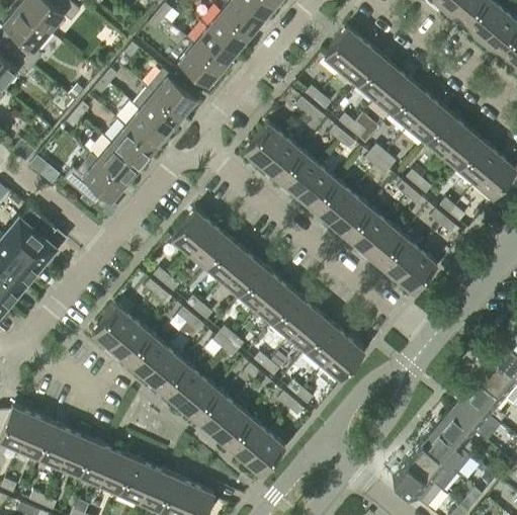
[(71,19),(80,8),(69,0),(20,0),(17,4),(49,30),(63,13),(71,19)]
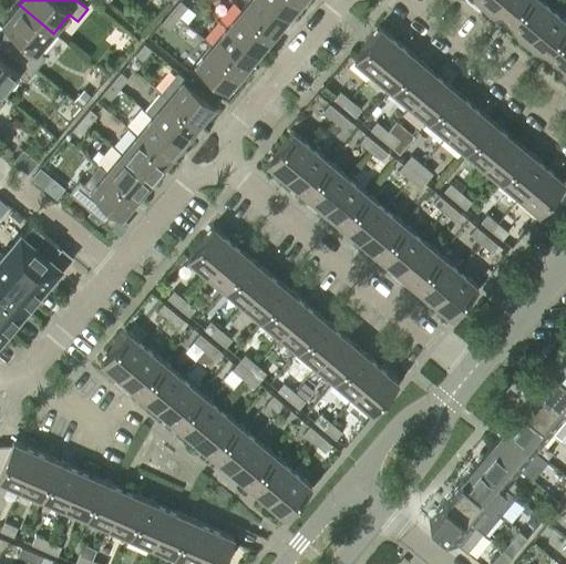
[(288,18),(266,0),(249,0),(242,10),(274,36),(288,18)]
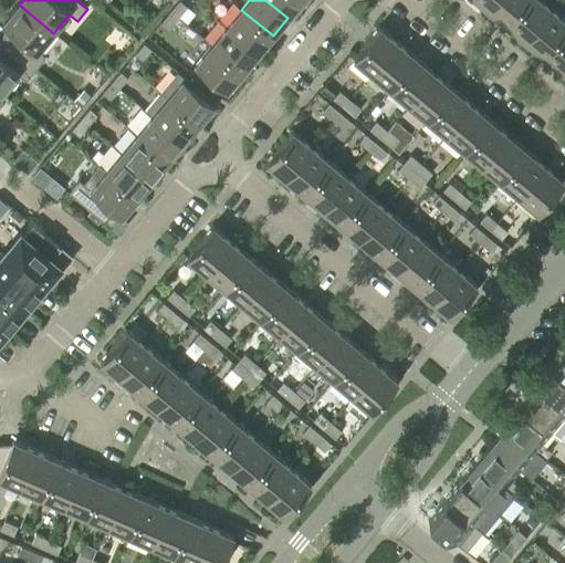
[(302,0),(265,0),(288,18),(302,0)]
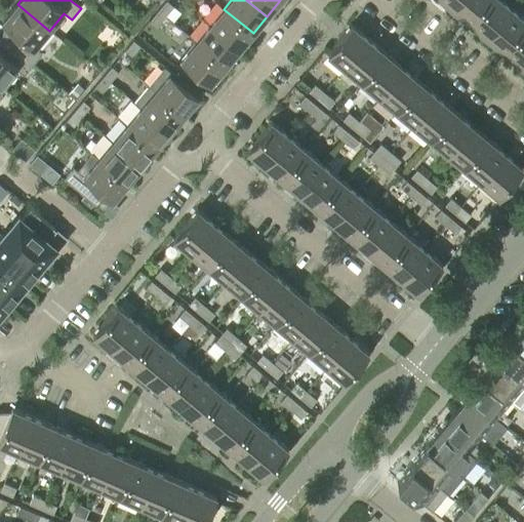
[(440,0),(453,10),(461,0),(440,0)]
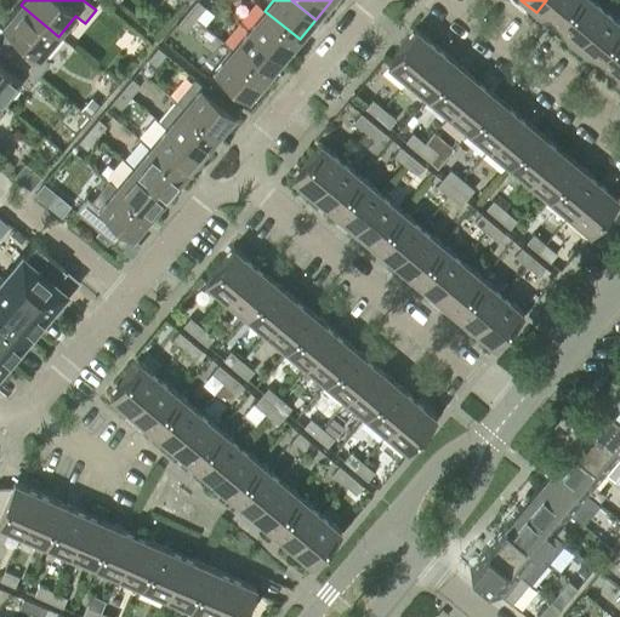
[(556,29),(579,0),(546,0),(536,12),(556,29)]
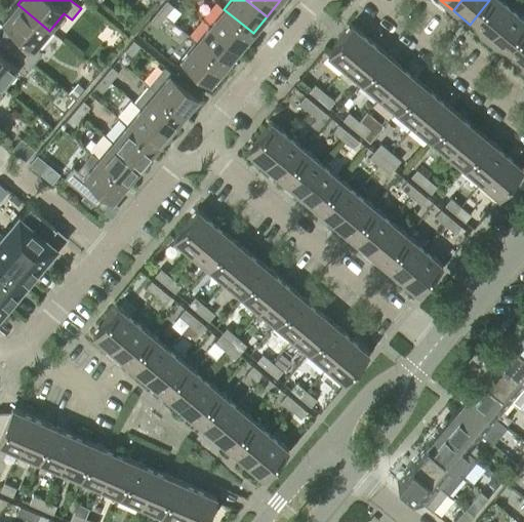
[(486,39),(511,9),(499,0),(489,0),(470,25),(486,39)]
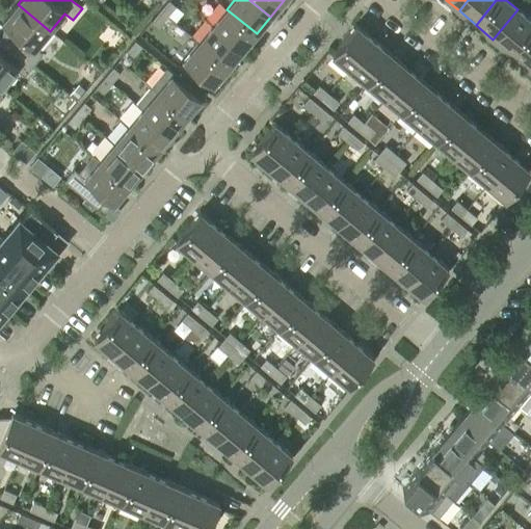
[(167,19),(176,8),(168,2),(160,12),(167,19)]
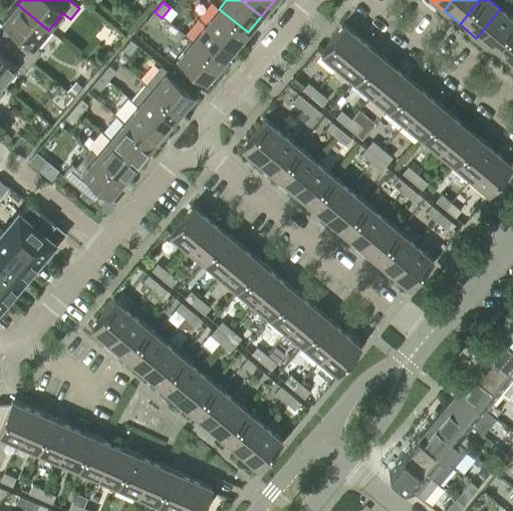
[(33,47),(48,30),(17,4),(2,22),(9,29),(1,38),(32,64),(41,53),(33,47)]
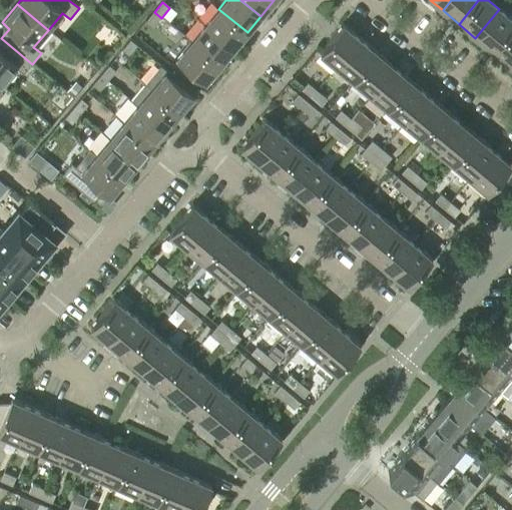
[(247,32),(218,9),(204,26),(232,50),(247,32)]
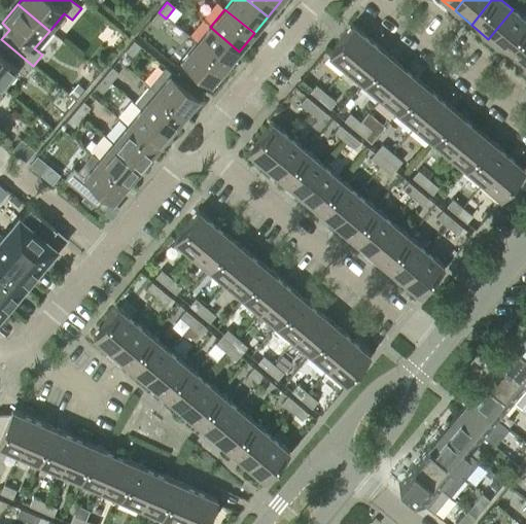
[(505,54),(525,29),(525,20),(513,9),(488,39),(505,54)]
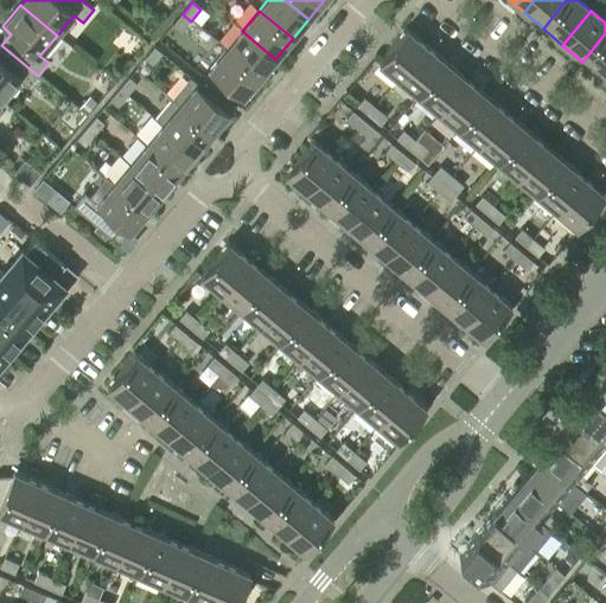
[(182,33),(191,21),(183,14),(173,26),(182,33)]
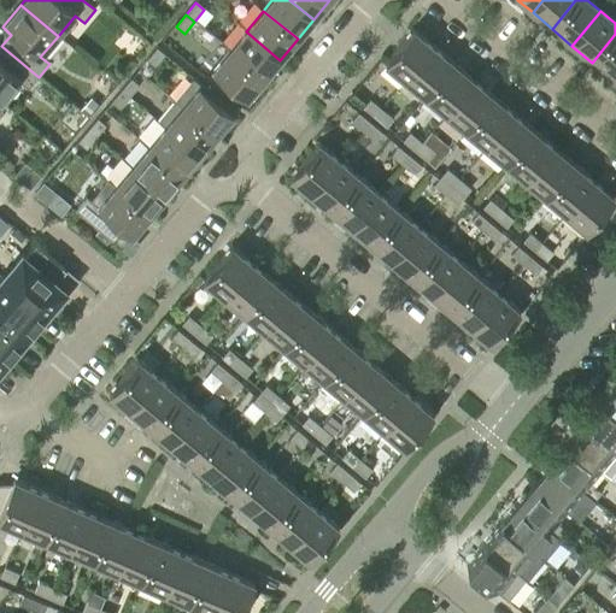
[(280,60),(246,31),(230,51),(264,80),(280,60)]
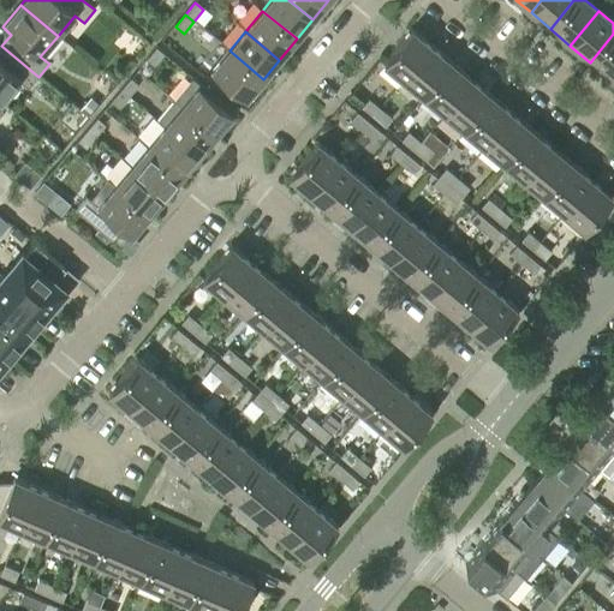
[(405,83),(433,48),(412,31),(383,65),(405,83)]
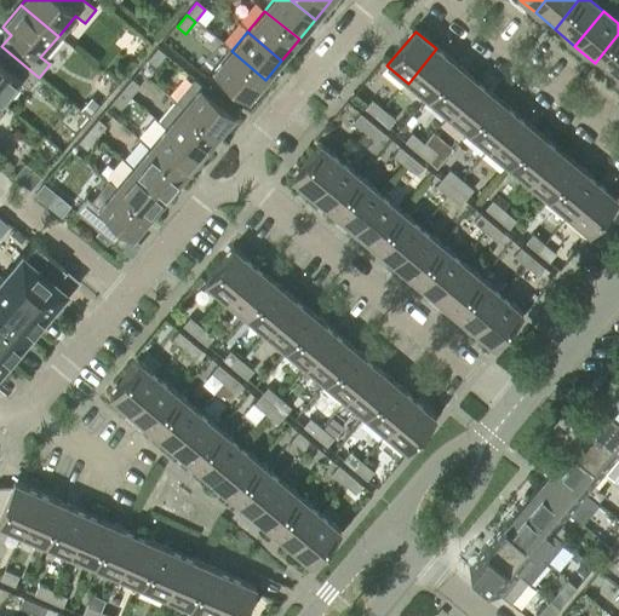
[(615,80),(618,76),(618,34),(595,63),(615,80)]
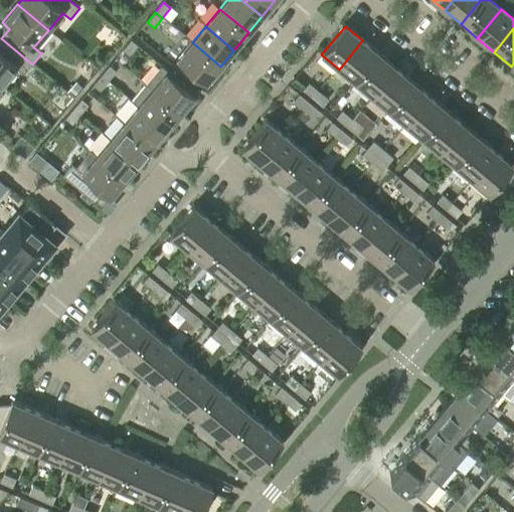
[(23,74),(32,64),(1,38),(0,39),(0,83),(1,86),(16,68),(23,74)]
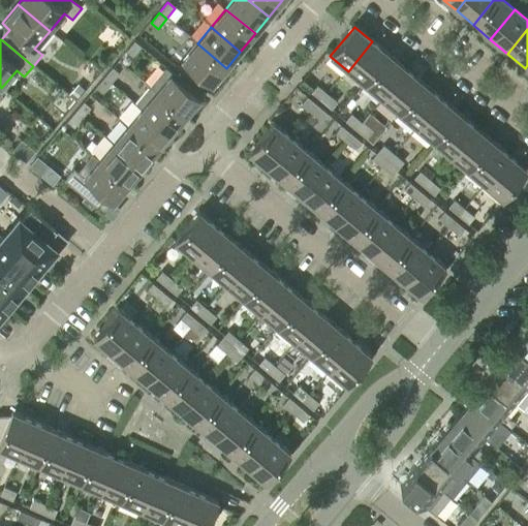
[(365,85),(389,56),(372,41),(348,71),(365,85)]
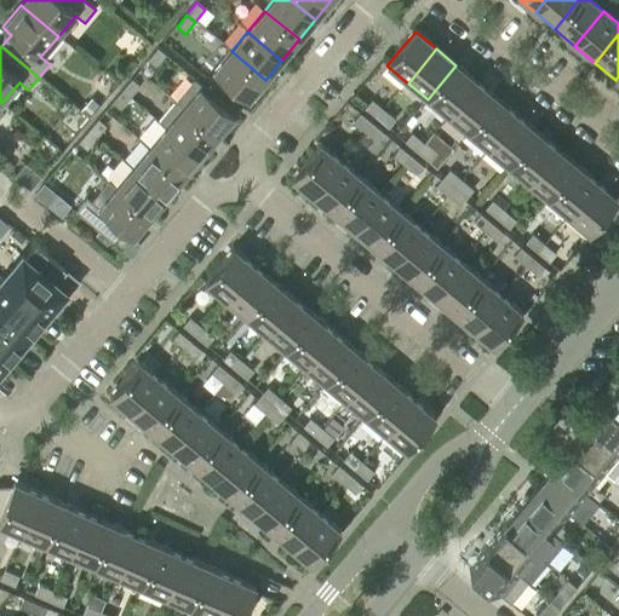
[(156,69),(166,57),(158,50),(148,62),(156,69)]
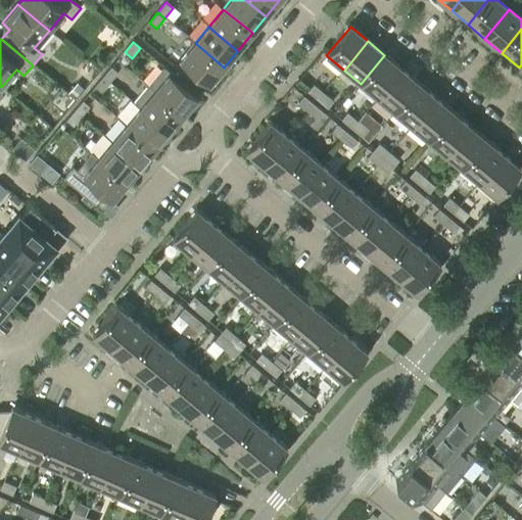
[(224,67),(195,43),(180,60),(208,85),(224,67)]
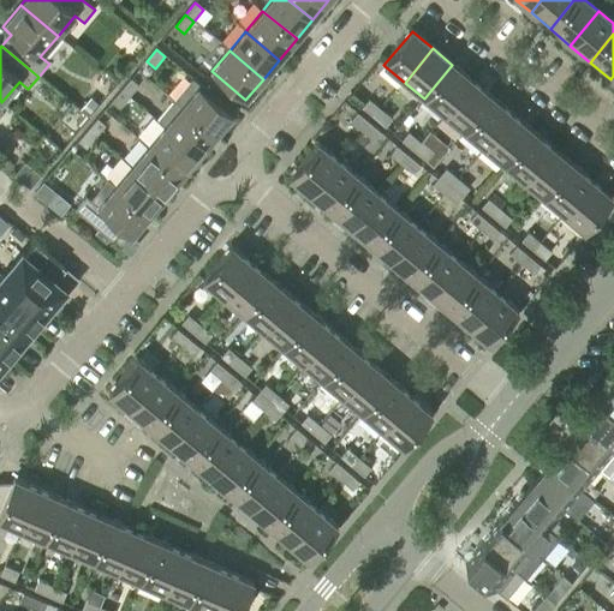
[(445,115),(472,82),(452,65),(424,99),(445,115)]
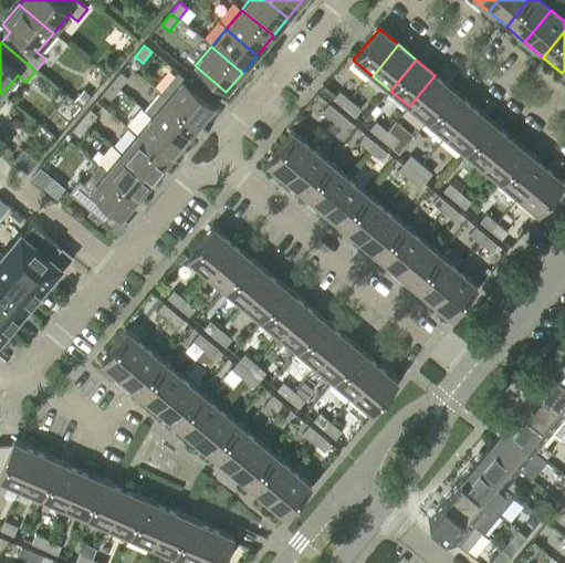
[(213,106),(184,82),(185,80),(177,73),(160,94),(198,125),(213,106)]
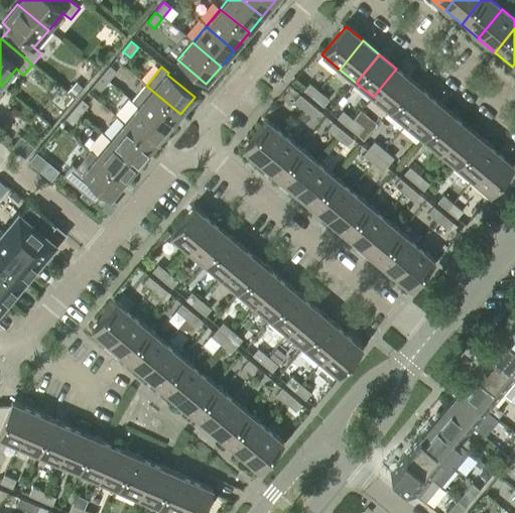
[(109,83),(116,73),(110,68),(102,77),(109,83)]
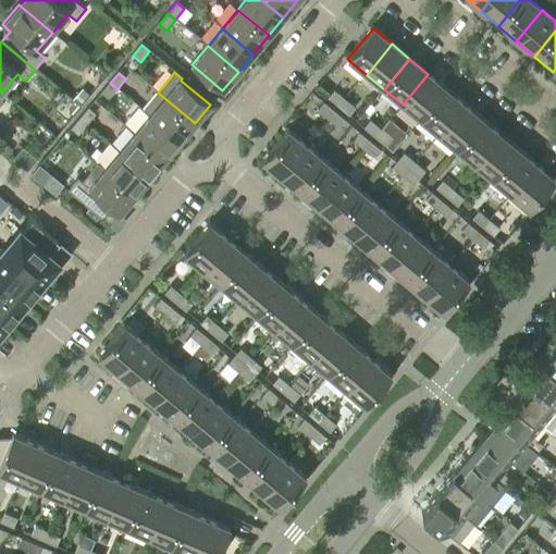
[(420,120),(446,89),(428,74),(403,105),(420,120)]
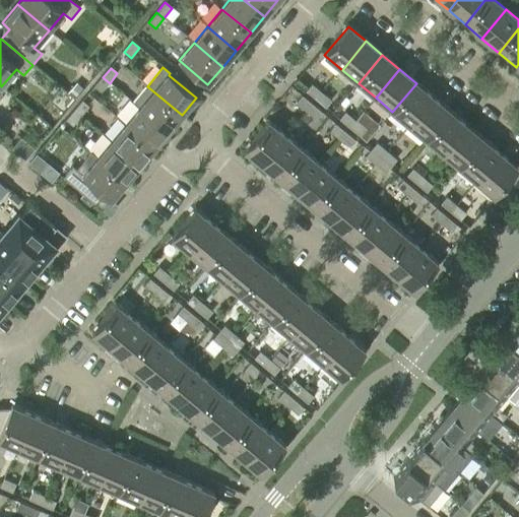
[(101,93),(110,83),(103,77),(93,87),(101,93)]
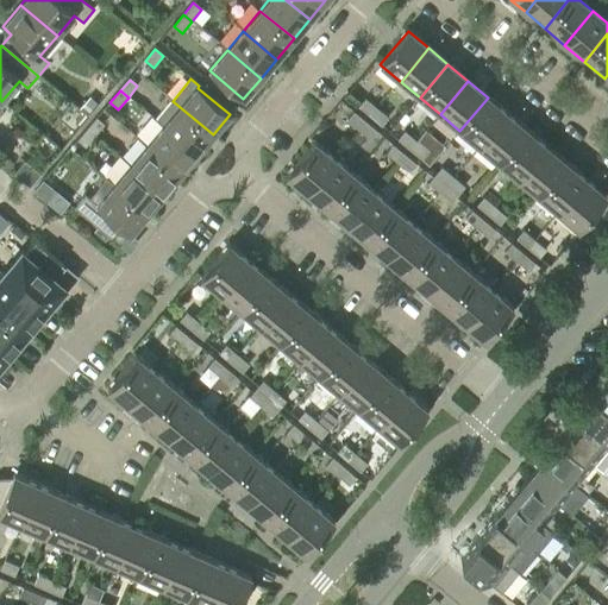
[(480,147),(508,114),(488,98),(459,131),(480,147)]
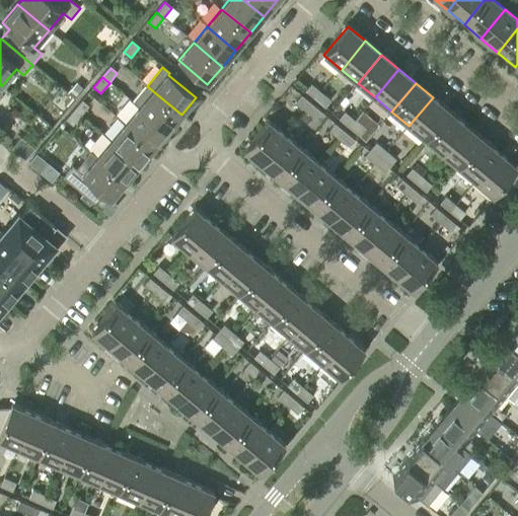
[(321,93),(311,85),(305,92),(315,100),(321,93)]
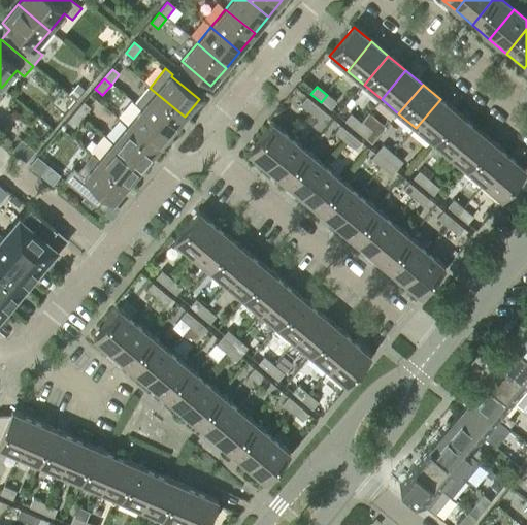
[(185,117),(150,88),(135,104),(141,109),(141,110),(170,134),(185,117)]
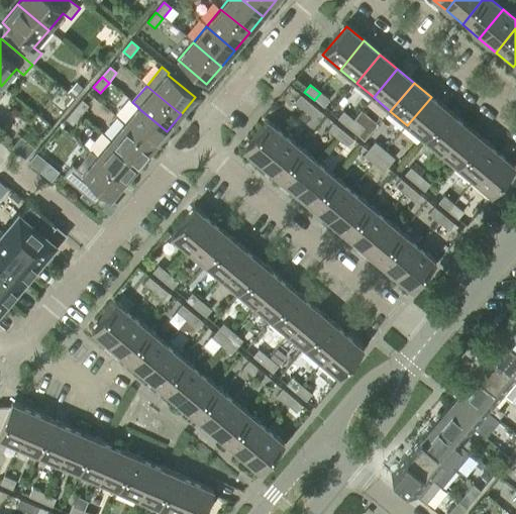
[(329,101),(320,93),(314,100),(324,108),(329,101)]
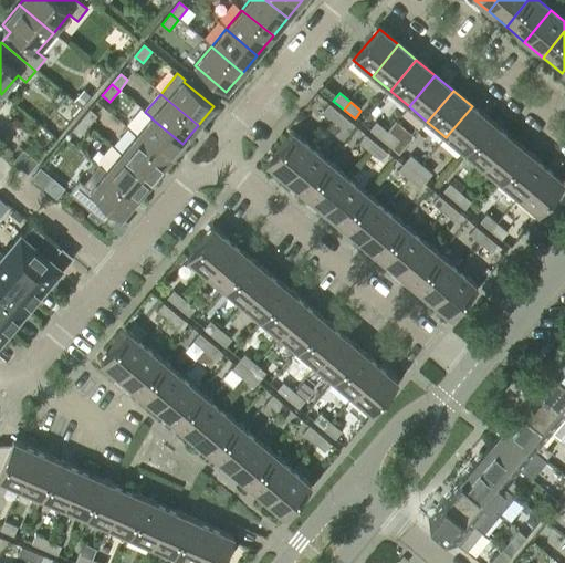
[(339,115),(330,105),(323,113),(334,122),(339,115)]
